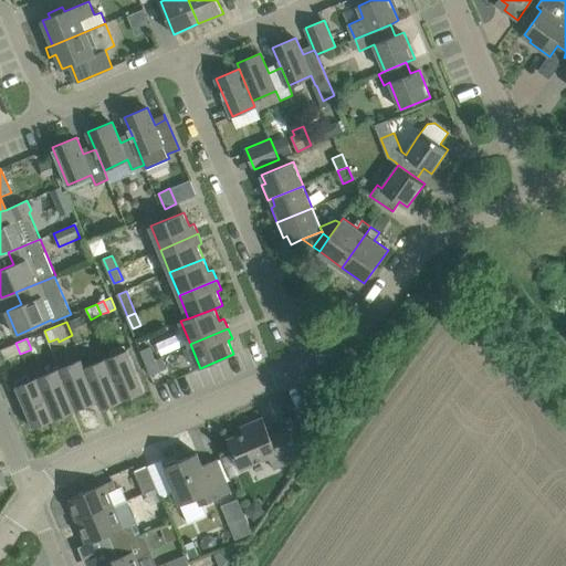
[(16,343),(8,346),(13,357),(20,354),(16,343)]
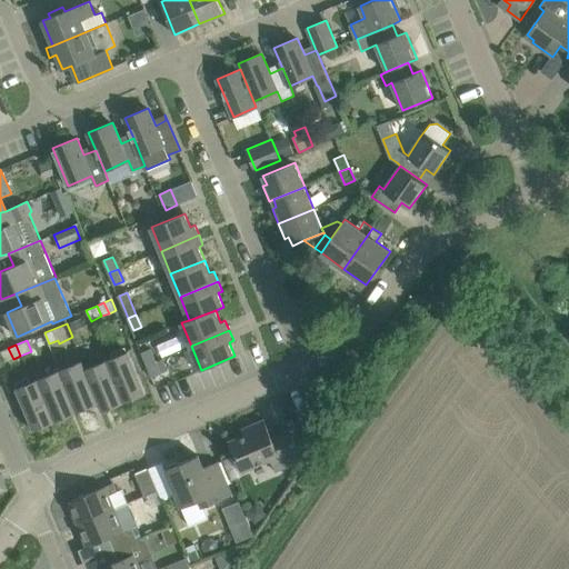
[(1,351),(6,362),(13,359),(8,348),(1,351)]
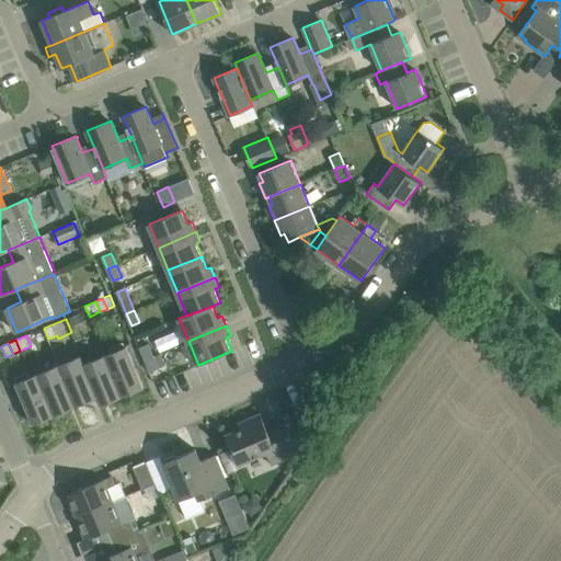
[(139,347),(145,359),(153,356),(148,344),(139,347)]
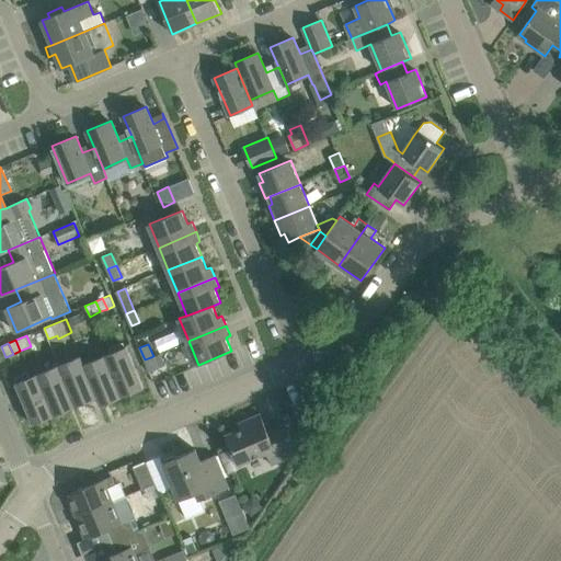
[(105,355),(123,397),(145,387),(127,346),(105,355)]
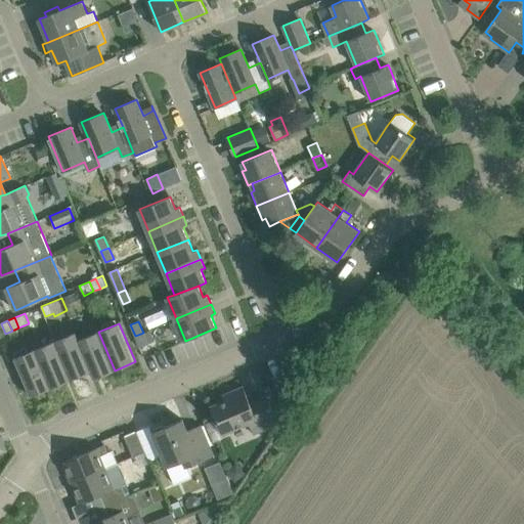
[(79,340),(90,370),(94,379),(115,370),(98,332),(79,340)]
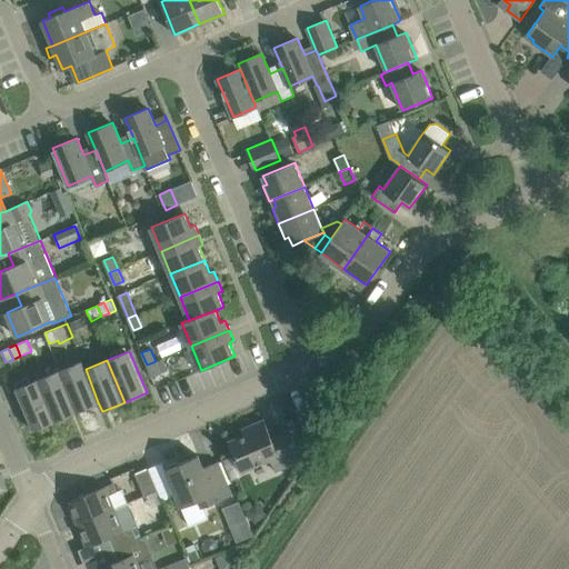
[(59,370),(77,412),(98,402),(86,369),(82,361),(59,370)]
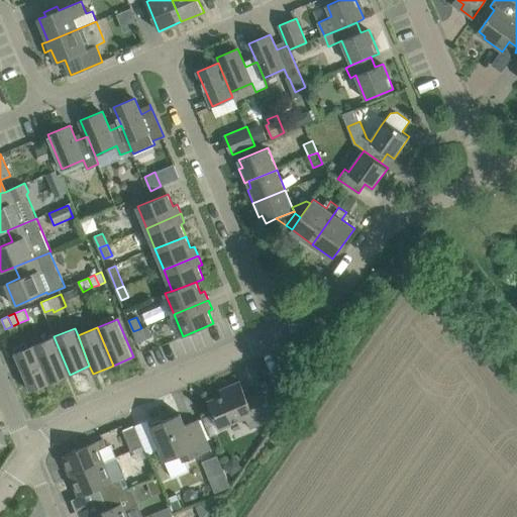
[(133,331),(138,343),(146,339),(141,328),(133,331)]
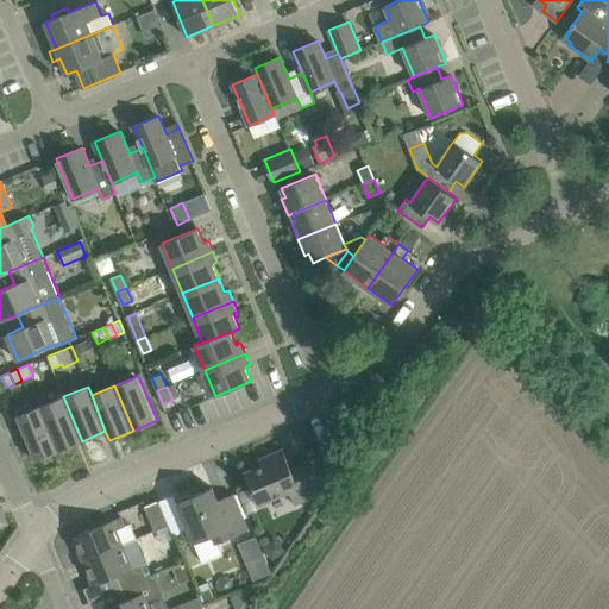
[(39,406),(49,428),(58,451),(82,441),(63,396),(39,406)]
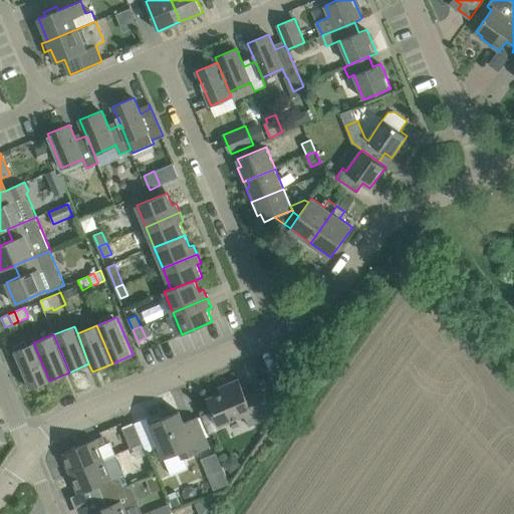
[(15,350),(22,369),(41,361),(33,342),(15,350)]
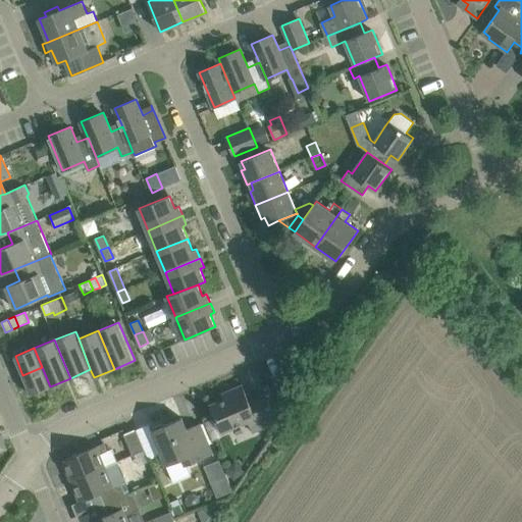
[(22,375),(31,395),(50,386),(42,367),(22,375)]
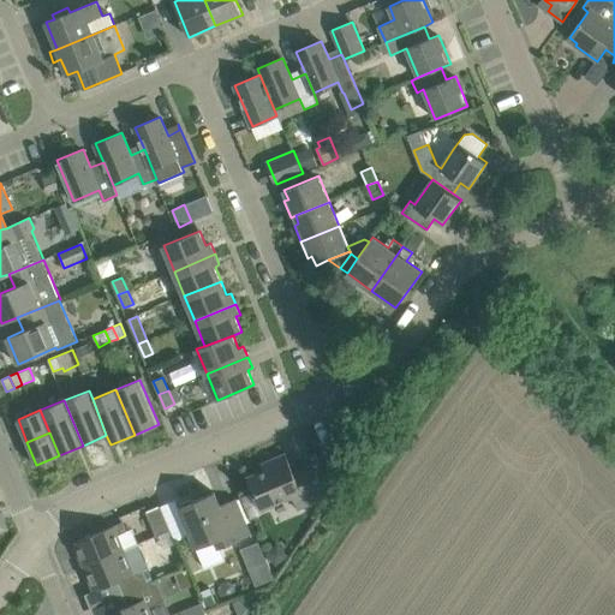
[(293,471),(286,454),(272,460),(275,466),(248,478),(261,509),(292,496),(298,509),(327,497),(312,464),(293,471)]
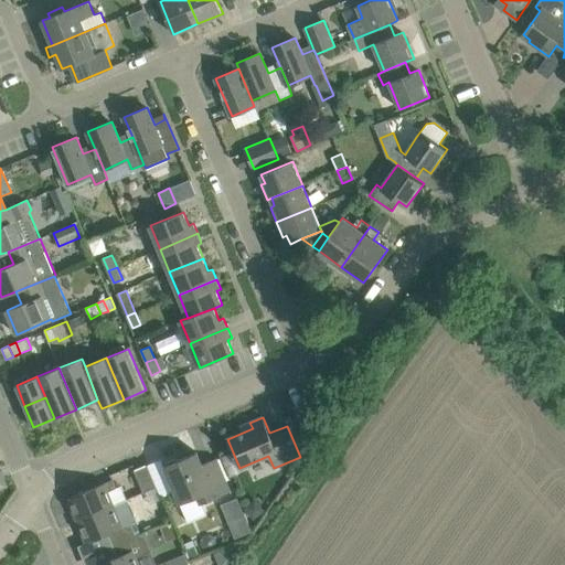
[(177,459),(195,451),(188,432),(168,440),(177,459)]
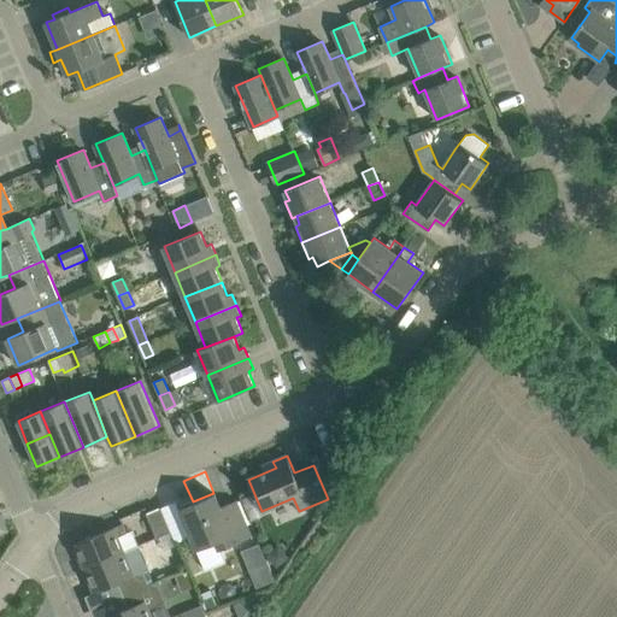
[(207,497),(180,509),(181,510),(187,524),(189,530),(191,534),(193,540),(197,548),(205,569),(224,560),(219,550),(252,536),(246,522),(236,500),(221,506),(219,507),(221,507),(213,511),(207,497)]
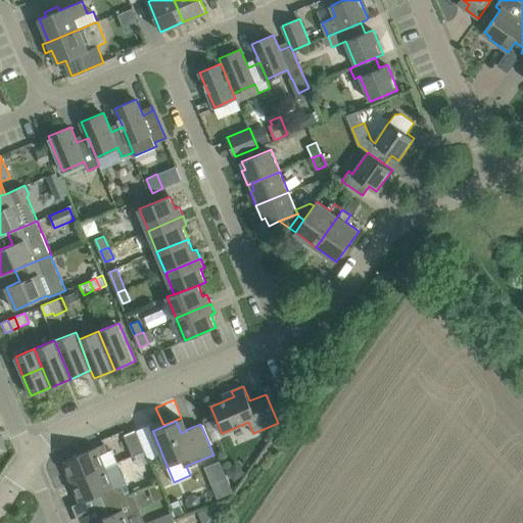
[(105,443),(63,462),(72,481),(104,468),(104,467),(119,461),(112,447),(107,449),(105,443)]
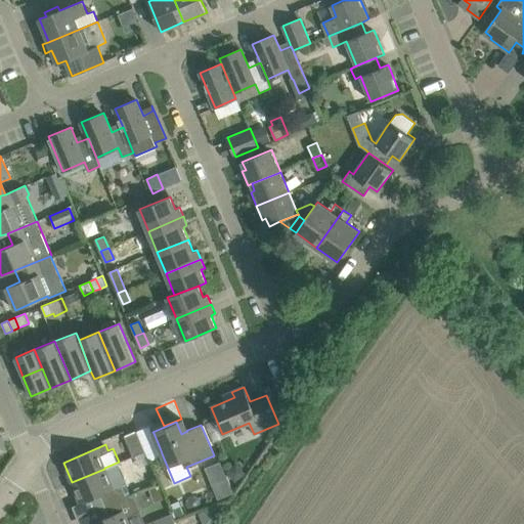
[(219,462),(205,467),(216,497),(231,492),(219,462)]
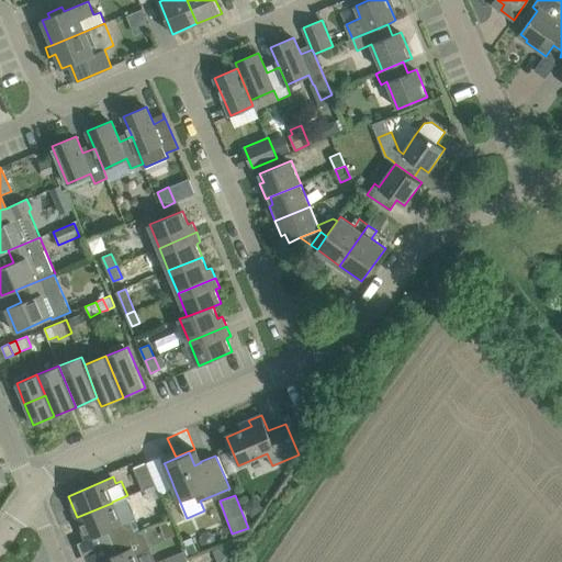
[(112,503),(77,517),(87,539),(102,532),(107,530),(112,542),(134,532),(139,530),(125,497),(112,503)]
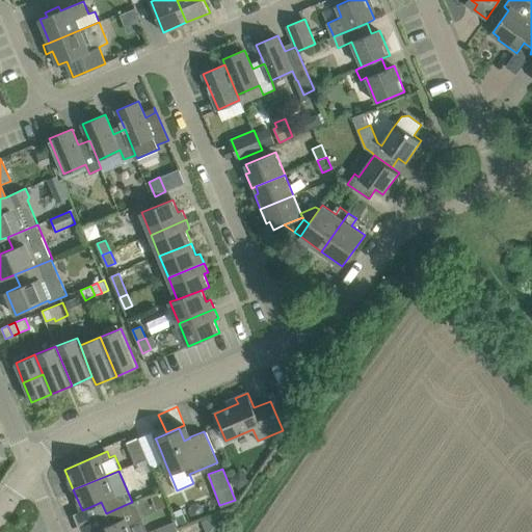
[(110,524),(91,531),(130,531),(128,526),(135,523),(127,504),(106,513),(110,524)]
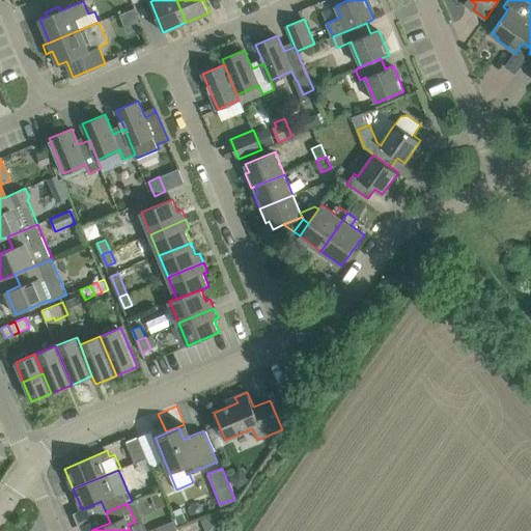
[(176,530),(174,522),(155,527),(155,530),(176,530)]
